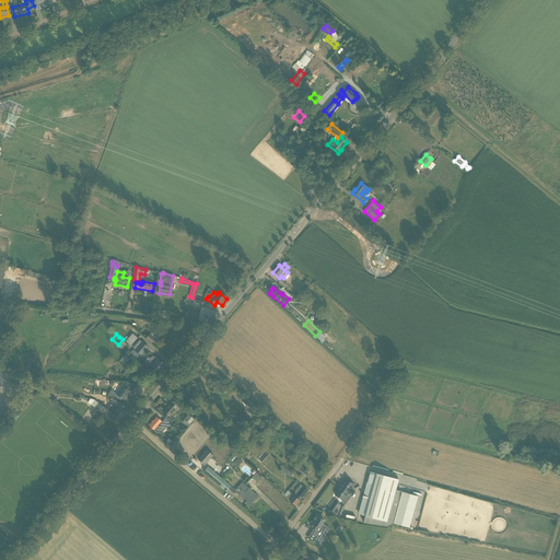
[(130,346),(138,338),(132,334),(125,341),(130,346)]
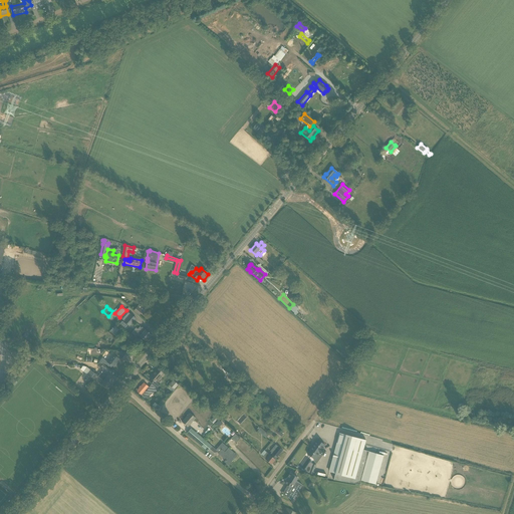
[(144,311),(138,306),(134,310),(140,315),(144,311)]
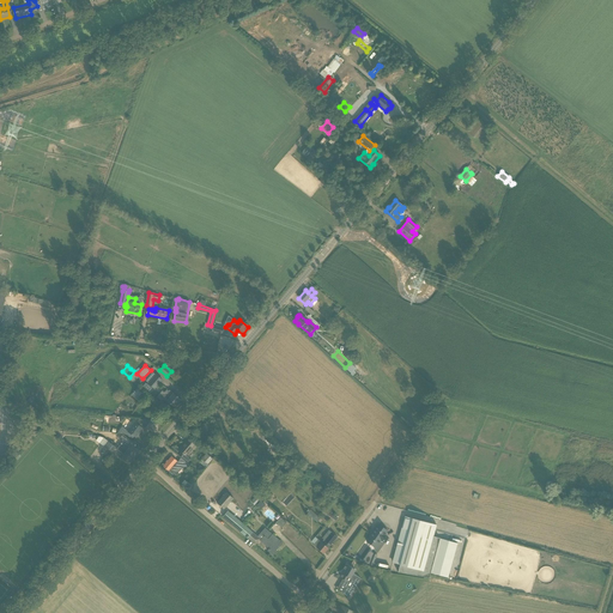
[(156,374),(151,380),(147,383),(155,389),(163,380),(156,374)]
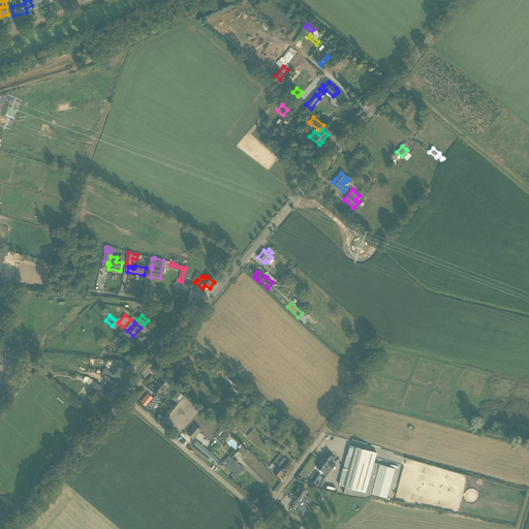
[(141,337),(135,343),(139,346),(141,344),(147,349),(148,348),(150,351),(151,351),(153,349),(153,348),(154,346),(156,344),(150,340),(146,337),(146,338),(144,340),(142,339),(141,337)]
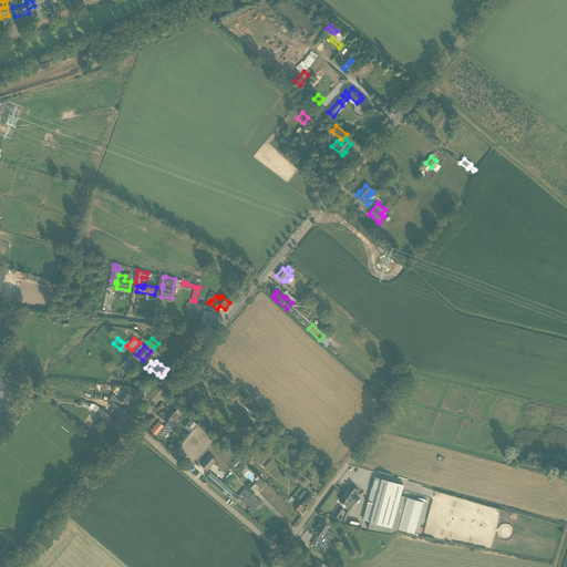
[(131,395),(124,391),(117,399),(113,395),(109,401),(111,401),(113,402),(116,402),(117,403),(122,406),(124,403),(126,405),(129,401),(127,400),(131,395)]
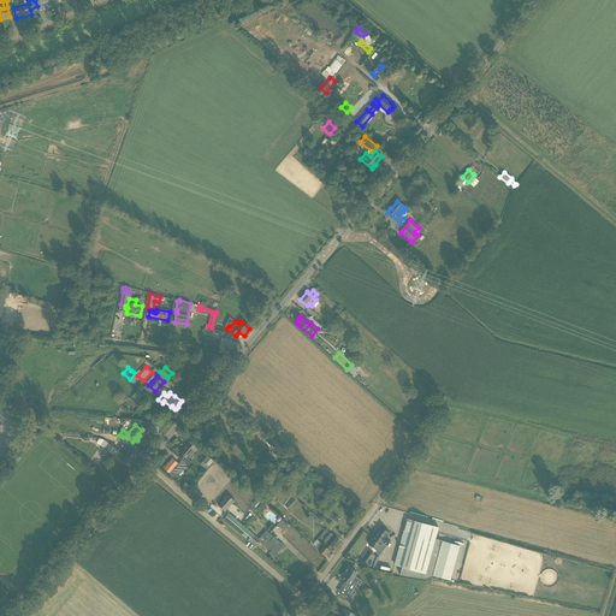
[(123,437),(120,436),(118,439),(120,442),(122,440),(129,445),(131,443),(123,437)]
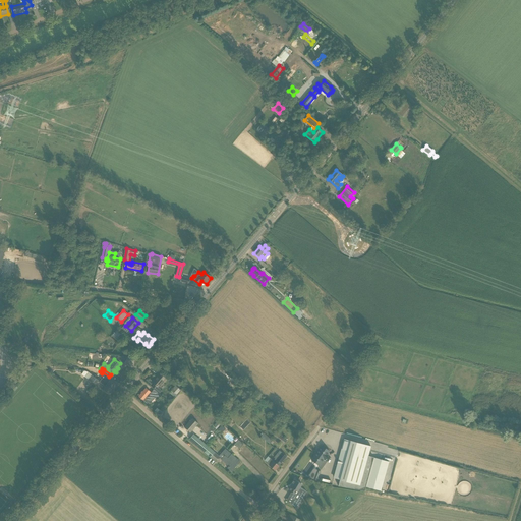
[(89,372),(84,377),(91,382),(92,382),(95,385),(99,381),(89,372)]
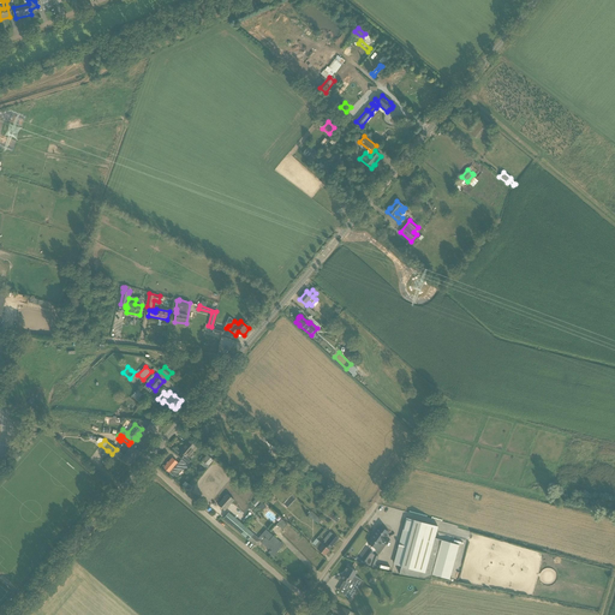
[(183,453),(179,458),(181,460),(184,461),(187,465),(192,460),(189,457),(196,447),(187,440),(185,443),(185,445),(183,447),(180,451),(183,453)]
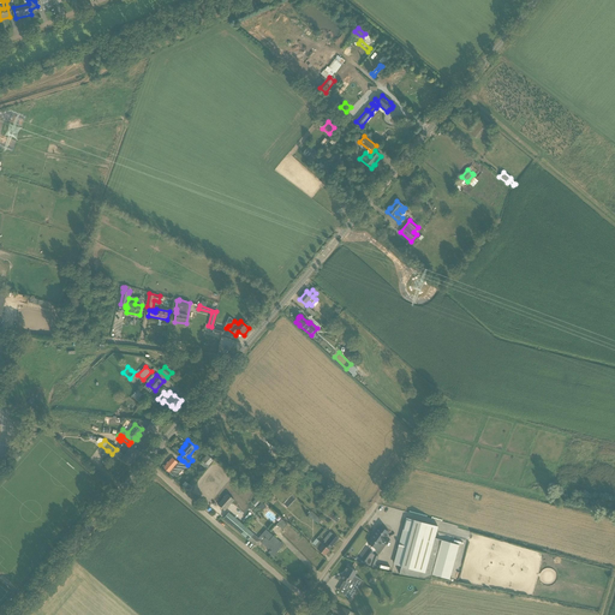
[(138,454),(124,443),(123,443),(119,441),(117,443),(118,445),(117,445),(120,447),(136,458),(138,454)]
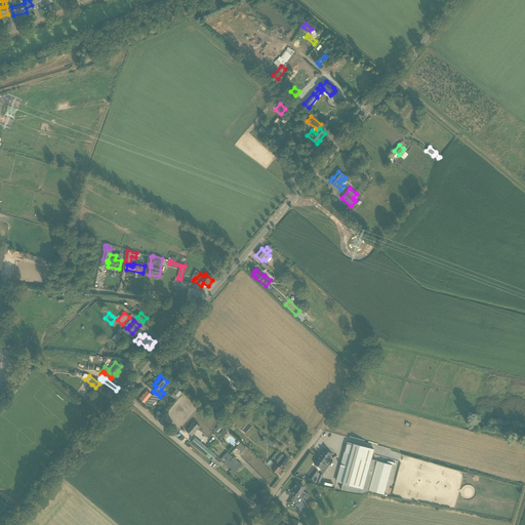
[(103,381),(101,385),(107,389),(107,390),(104,393),(111,398),(116,391),(103,381)]
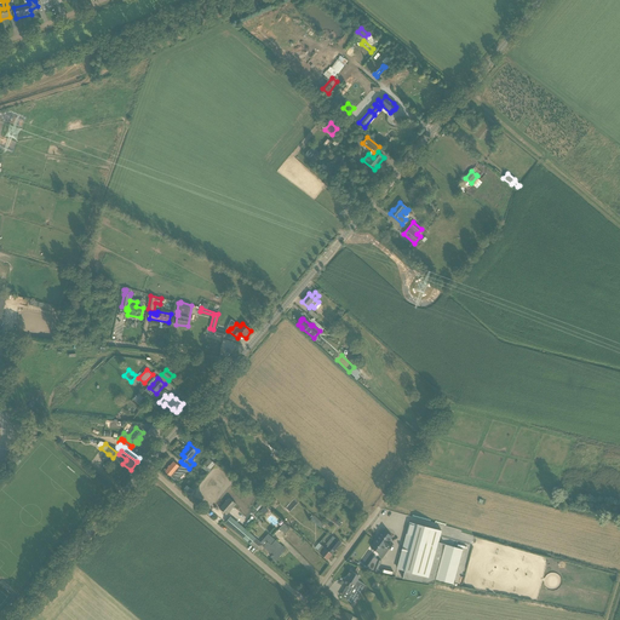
[(211,470),(216,465),(208,459),(204,464),(211,470)]
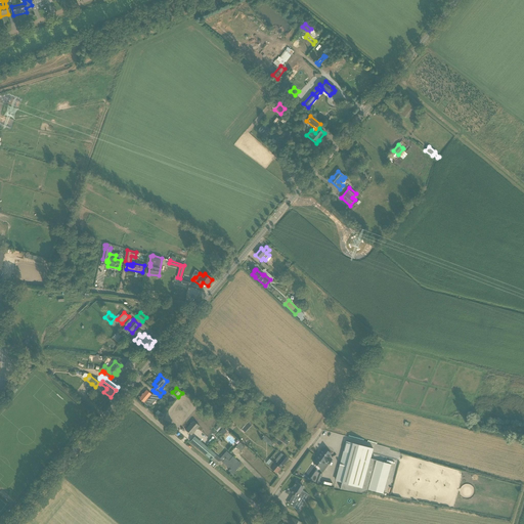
[(146,390),(139,398),(149,407),(149,406),(150,406),(151,405),(151,404),(153,403),(154,402),(151,400),(154,397),(157,399),(159,401),(162,398),(160,396),(157,393),(155,392),(151,395),(146,390)]
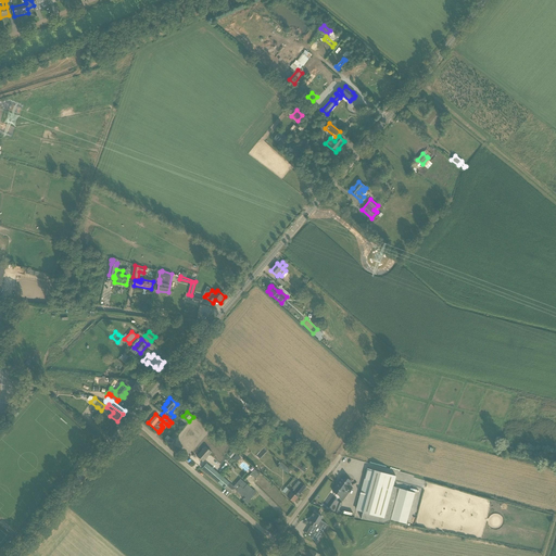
[(197,456),(203,462),(212,452),(205,446),(197,456)]
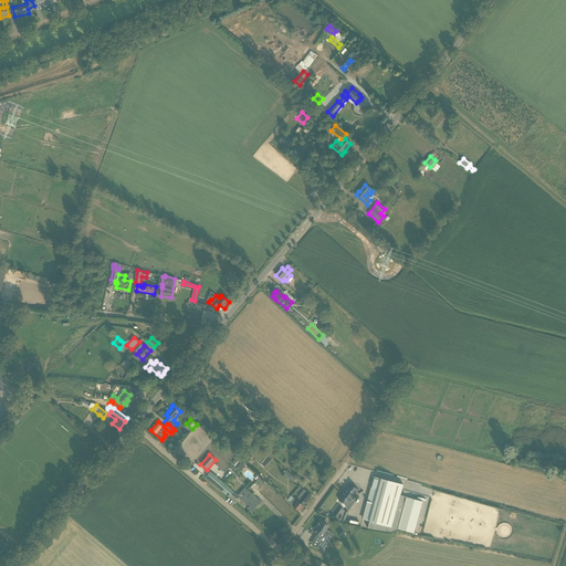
[(295,479),(286,471),(284,470),(282,471),(284,473),(283,474),(292,482),(295,479)]
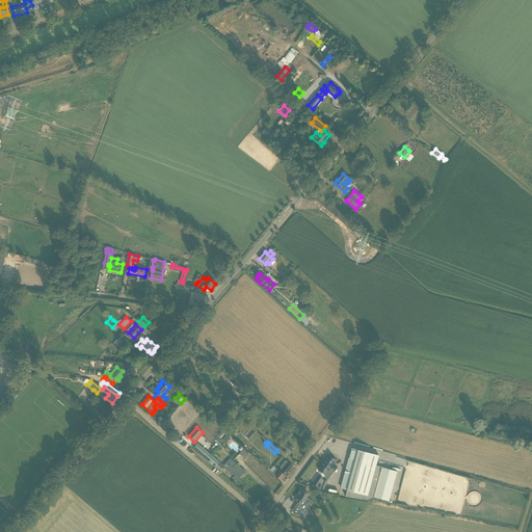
[(282,442),(278,447),(289,454),(293,450),(282,442)]
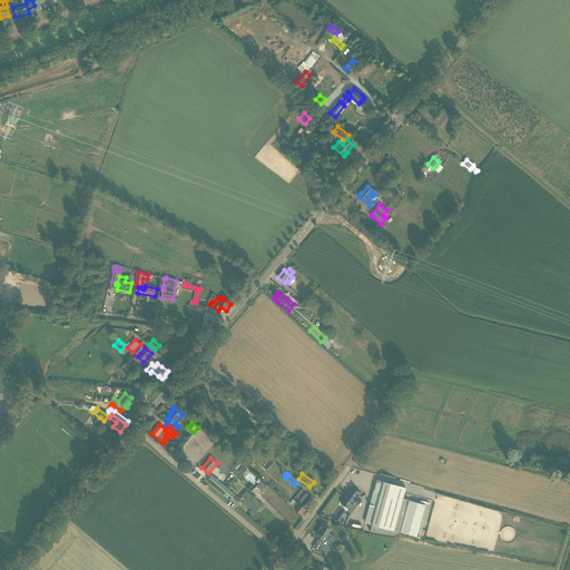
[(237,507),(242,501),(212,475),(207,480),(237,507)]
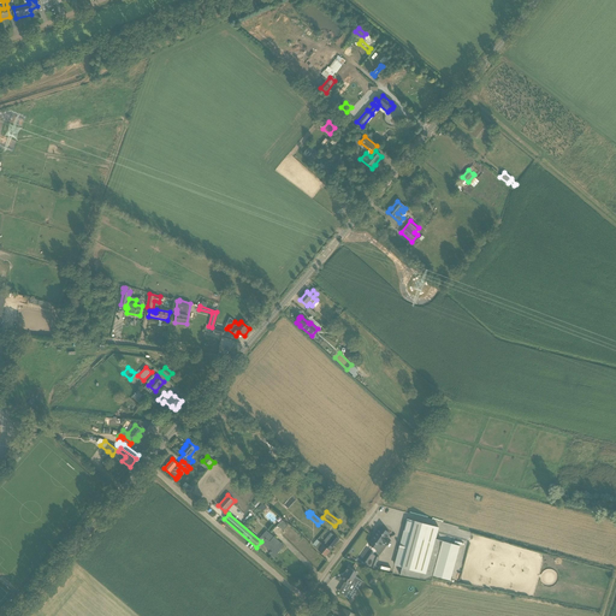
[(436,539),(438,527),(408,519),(395,566),(402,568),(400,575),(431,580),(432,575),(450,581),(460,546),(436,539)]
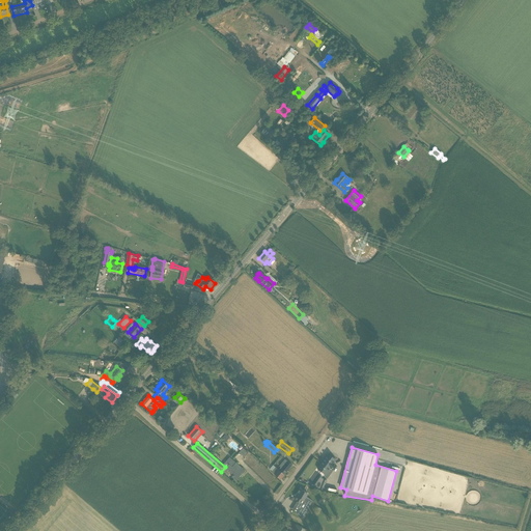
[(243,448),(239,453),(244,457),(248,452),(243,448)]
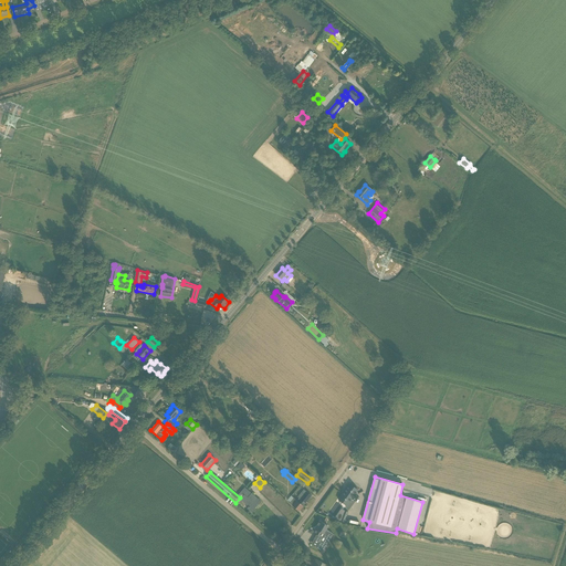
[(358,495),(355,494),(358,490),(349,484),(338,500),(347,505),(352,499),(355,501),(358,495)]
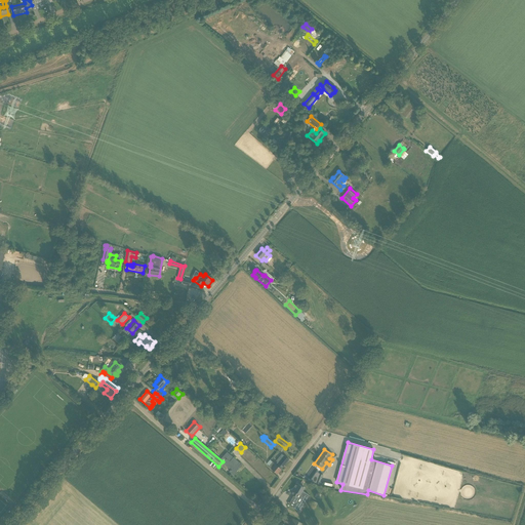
[(224,457),(227,459),(223,462),(231,470),(229,472),(231,474),(231,475),(232,475),(232,476),(233,476),(234,476),(235,476),(235,475),(235,474),(235,473),(239,470),(238,469),(239,468),(240,469),(242,466),(234,457),(233,458),(228,453),(224,457)]
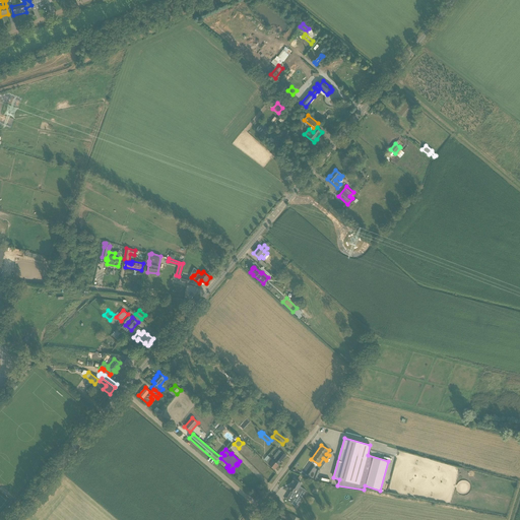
[(274,457),(272,460),(278,465),(286,455),(279,450),(274,456),(274,457)]
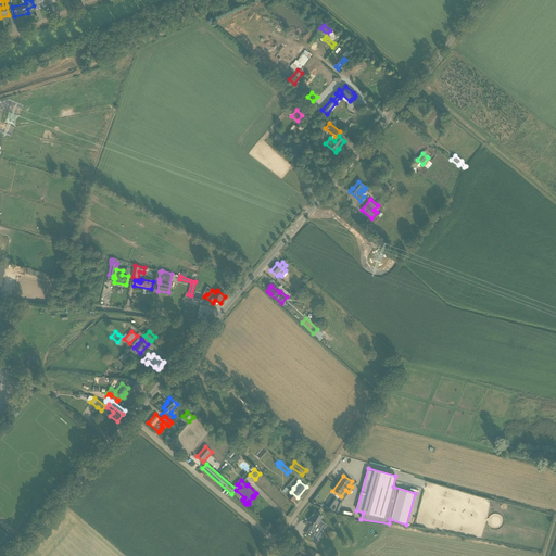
[(286,488),(282,491),(285,493),(283,494),(293,502),(298,497),(291,492),(288,490),(286,488)]
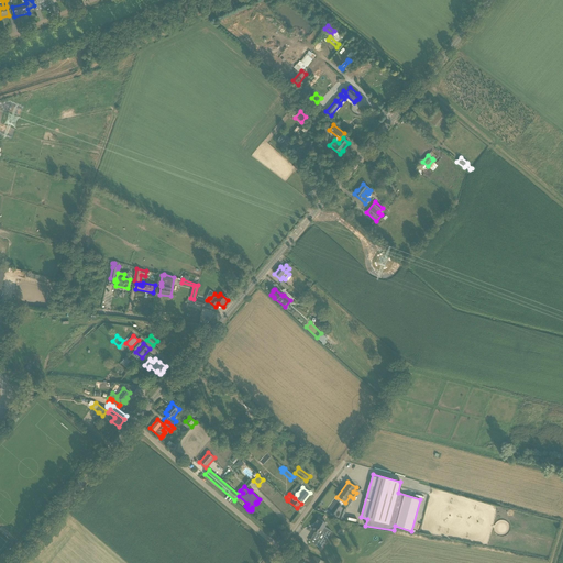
[(315,531),(312,536),(322,541),(331,531),(324,527),(327,523),(318,519),(316,523),(317,525),(313,530),(315,531)]
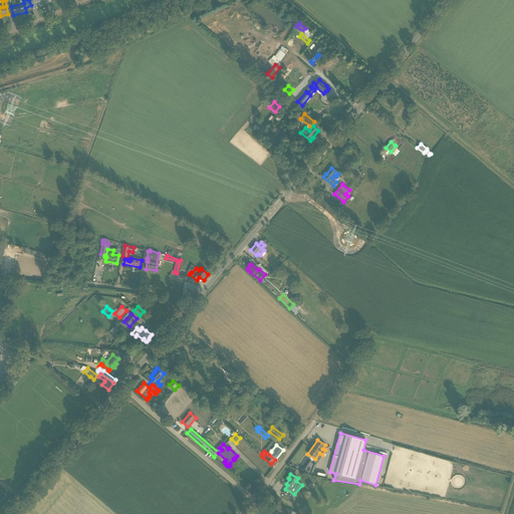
[(323,486),(319,497),(327,500),(328,497),(331,489),(323,486)]
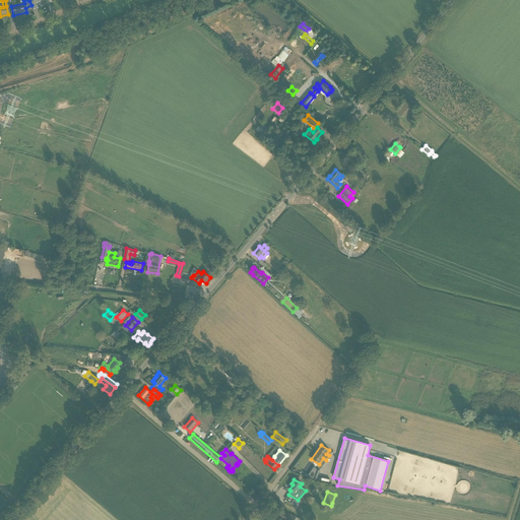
[(277,509),(274,516),(282,519),(295,519),(296,517),(277,509)]
